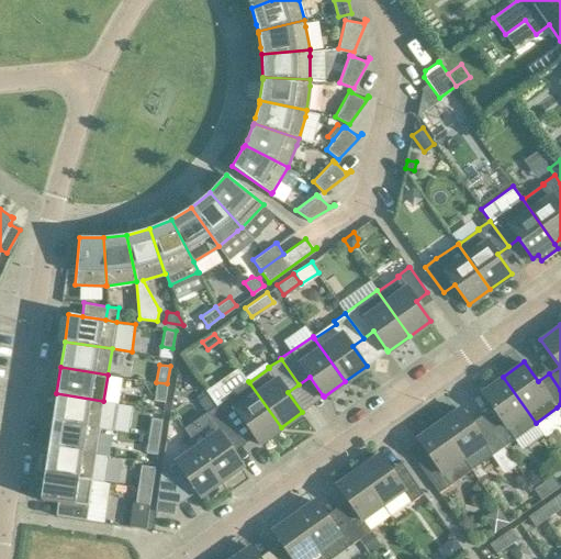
[(485,420),(503,446),(515,437),(514,436),(534,423),(535,424),(536,423),(503,377),(481,392),(495,412),(485,420)]
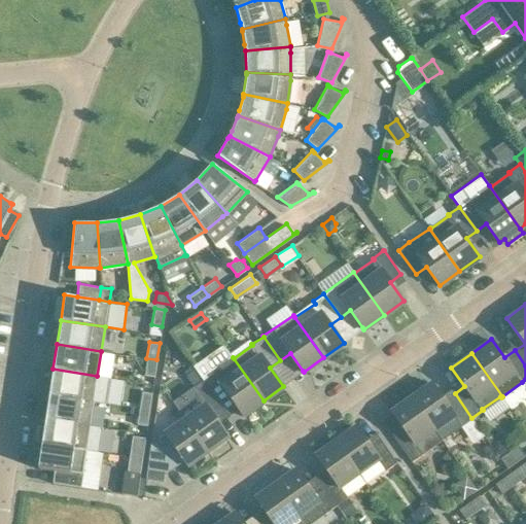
[(203,358),(193,365),(195,368),(203,379),(219,404),(223,409),(234,402),(238,408),(243,415),(264,400),(233,357),(232,358),(233,359),(213,373),(203,358)]
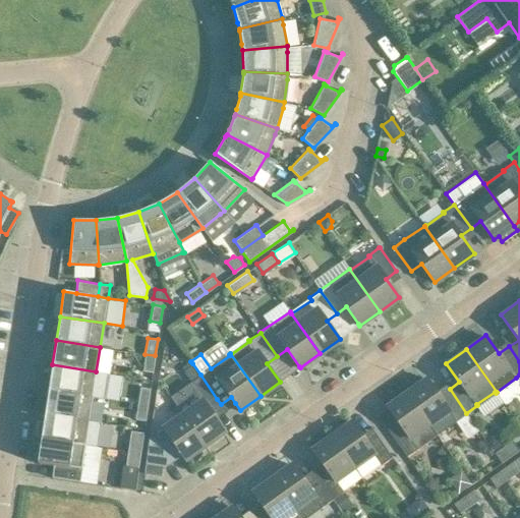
[(155,355),(145,354),(142,369),(153,371),(155,355)]
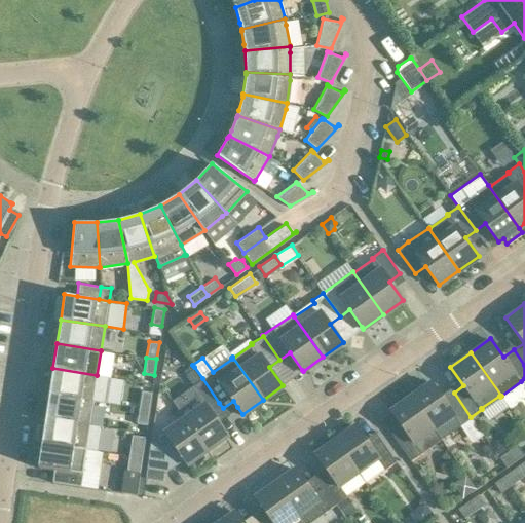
[(194,367),(185,374),(192,384),(202,378),(194,367)]
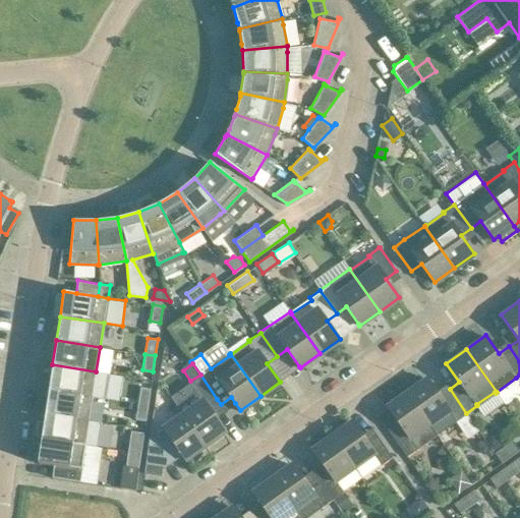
[(96,371),(52,364),(49,389),(93,395),(105,397),(108,372),(96,371)]
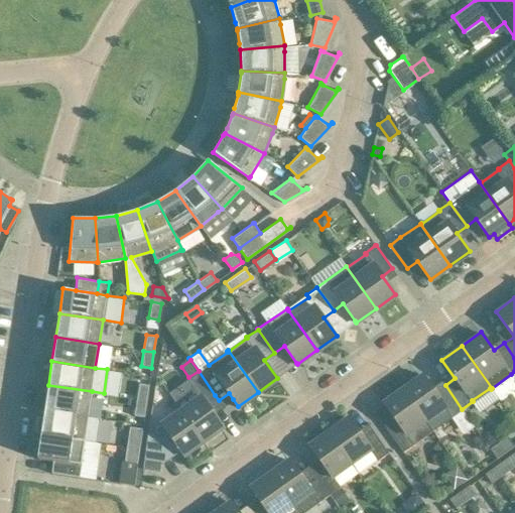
[(109,369),(106,392),(118,393),(121,371),(109,369)]
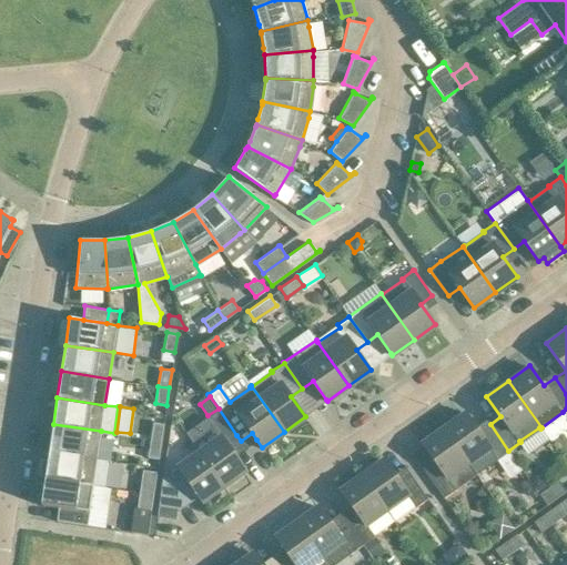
[(225,443),(236,435),(219,409),(208,416),(206,416),(220,435),(199,451),(223,485),(245,470),(225,443)]
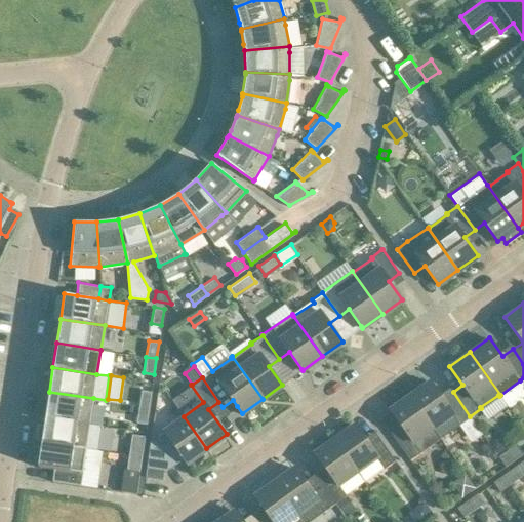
[(440,438),(441,437),(440,436),(458,423),(458,424),(470,416),(453,392),(443,399),(430,380),(409,395),(440,438)]
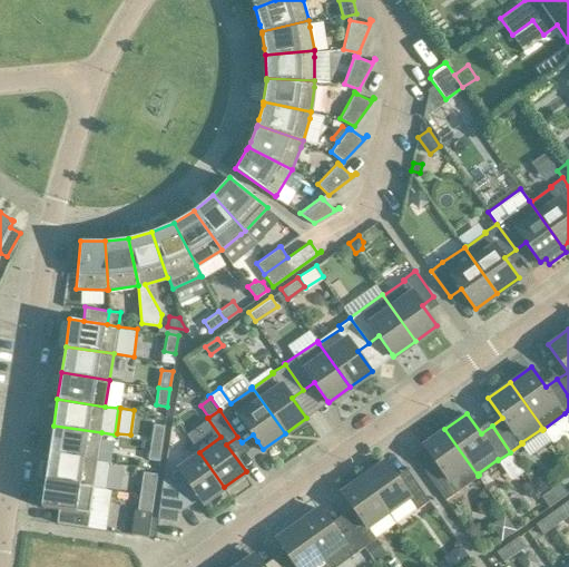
[(153,422),(150,440),(162,442),(164,424),(153,422)]
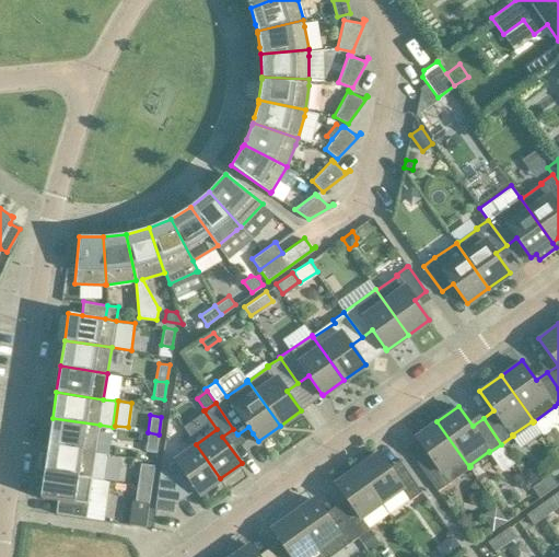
[(100,425),(53,418),(48,444),(95,451),(100,425)]
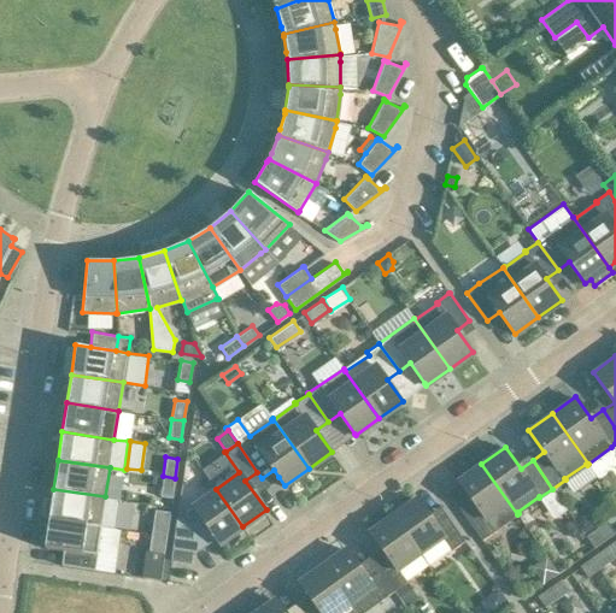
[(462,511),(481,538),(517,514),(481,464),(458,481),(474,502),(462,511)]
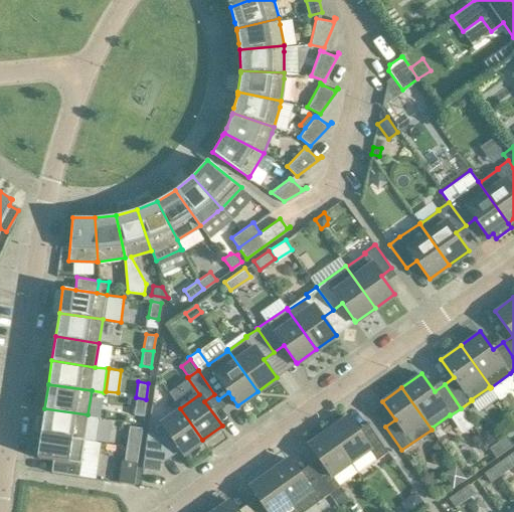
[(146,399),(136,397),(134,413),(144,414),(146,399)]
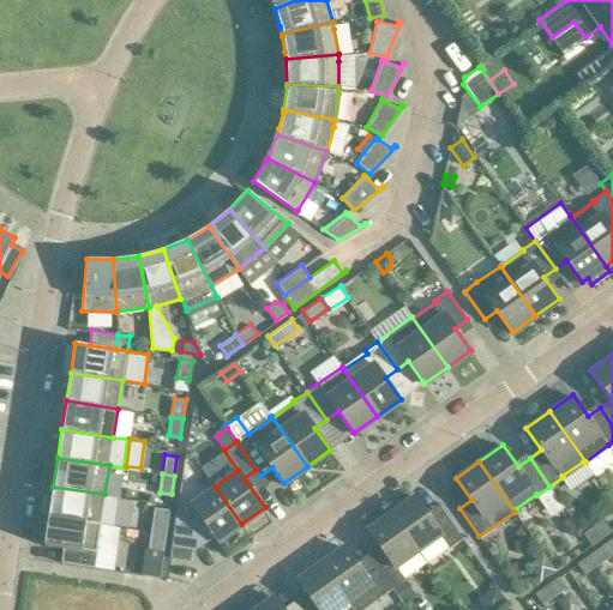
[(53,487),(49,514),(86,520),(86,521),(101,524),(115,525),(120,496),(104,494),(53,487)]
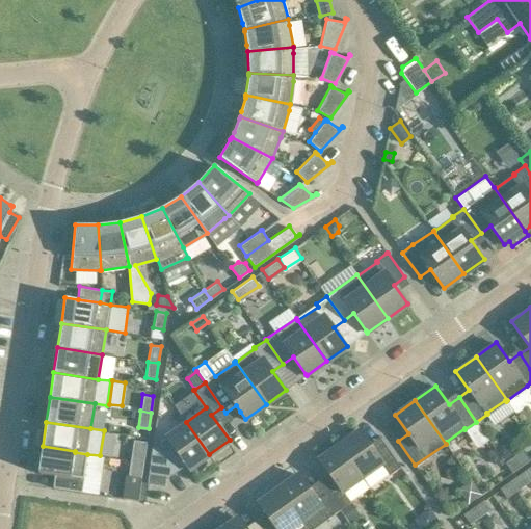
[(189,469),(209,454),(186,422),(158,442),(153,441),(148,472),(166,475),(177,468),(173,461),(180,456),(189,469)]
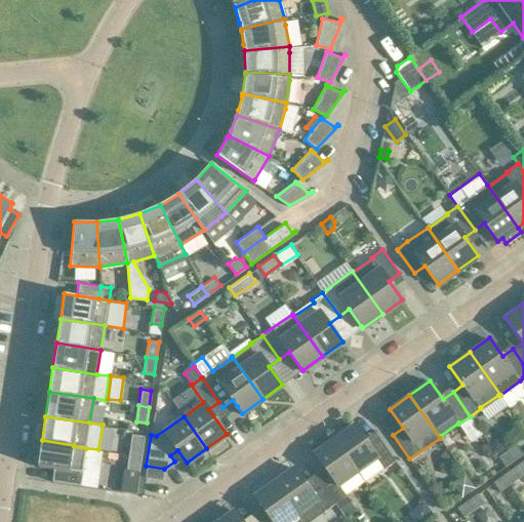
[(354,424),(334,438),(357,471),(377,456),(385,467),(395,459),(377,435),(367,442),(354,424)]
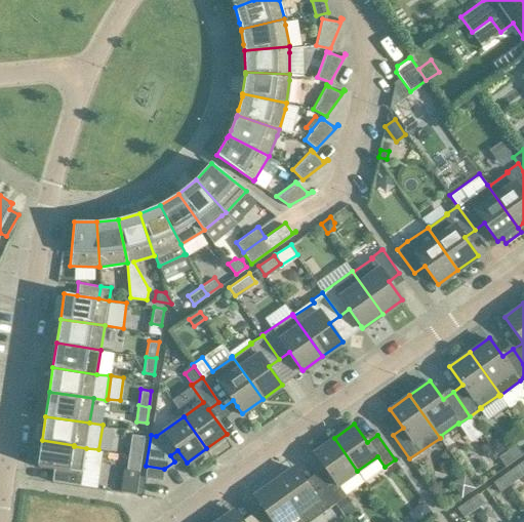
[(130,444),(143,446),(145,435),(131,433),(130,444)]
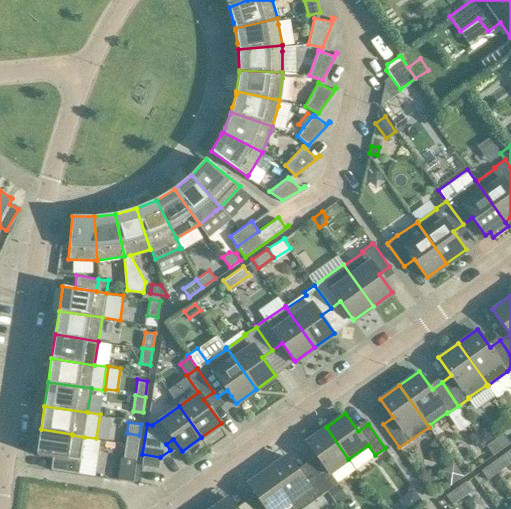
[(348,459),(326,427),(306,441),(319,459),(310,466),(326,490),(336,483),(329,472),(348,459)]
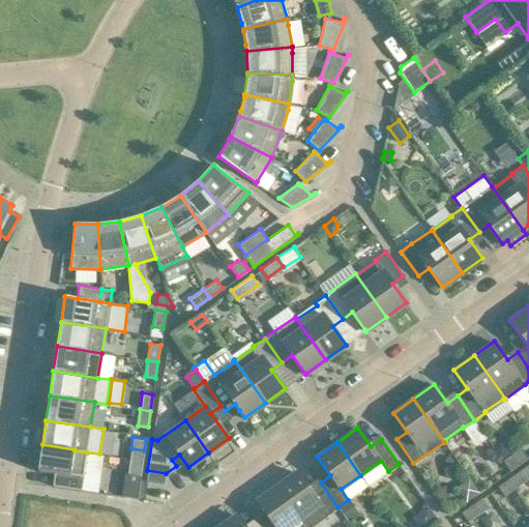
[(75,449),(42,444),(38,470),(54,472),(52,485),(61,486),(81,489),(87,452),(75,450),(75,449)]
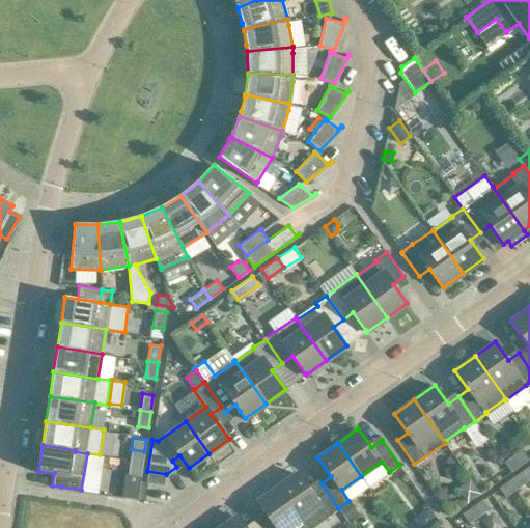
[(504,462),(510,470),(529,457),(522,448),(504,462)]
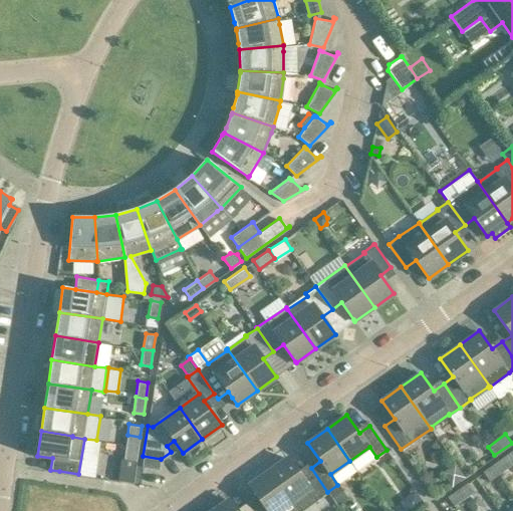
[(133,482),(140,437),(127,435),(123,459),(121,458),(117,480),(133,482)]
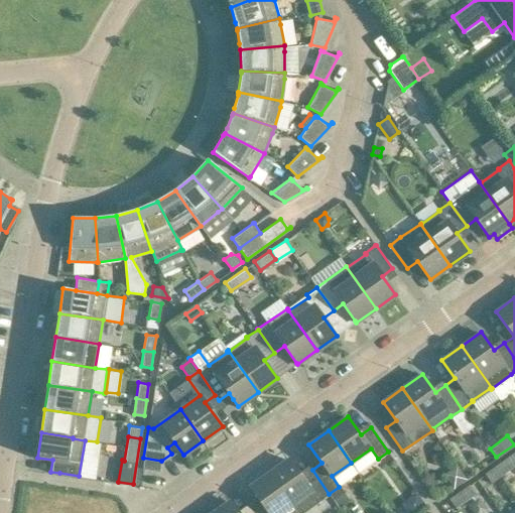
[(317,501),(329,494),(312,470),(302,477),(289,459),(269,473),(297,512),(299,512),(317,501)]
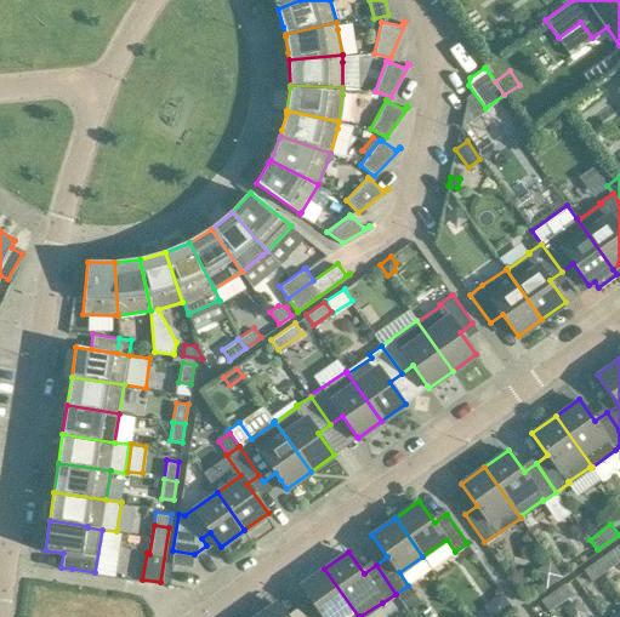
[(608,552),(596,560),(603,571),(615,563),(608,552)]
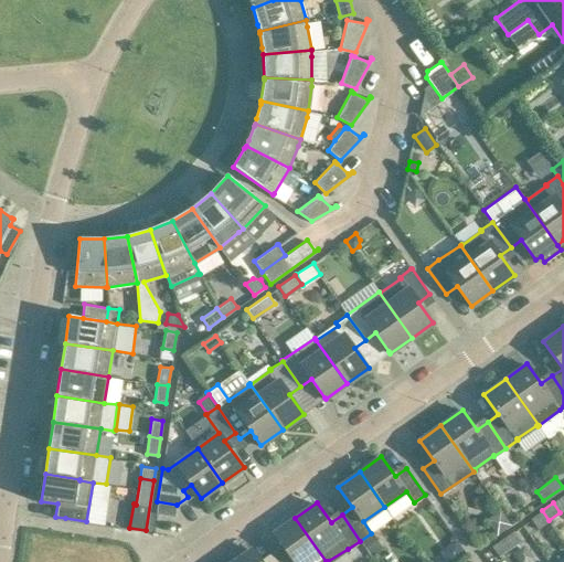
[(542,510),(531,518),(538,528),(549,520),(542,510)]
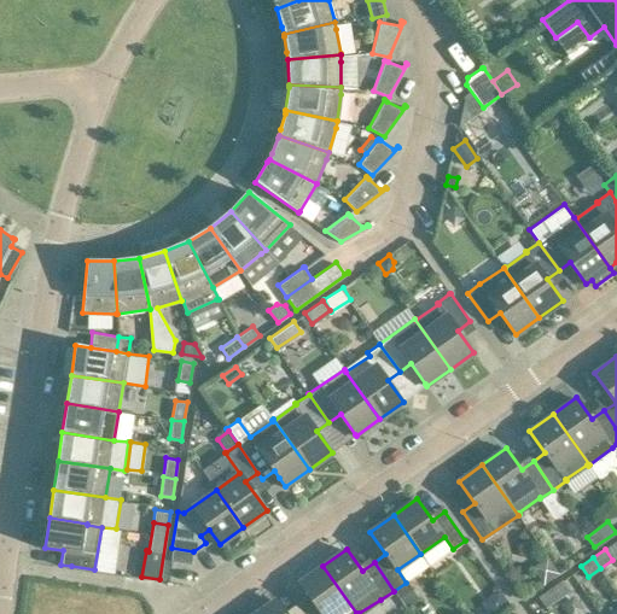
[(356,613),(322,566),(300,583),(308,595),(295,603),(302,613),(303,613),(356,613)]
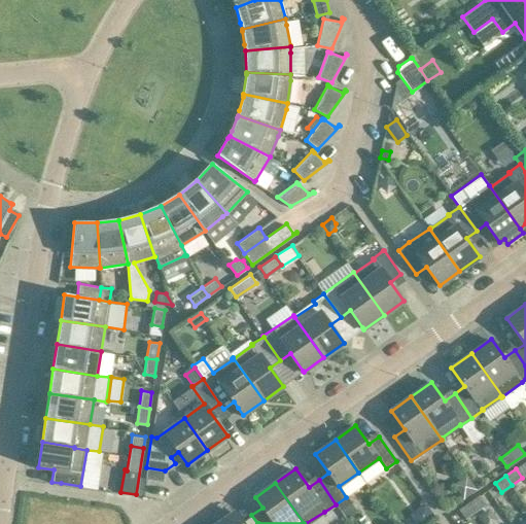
[(479,494),(468,501),(475,511),(485,503),(479,494)]
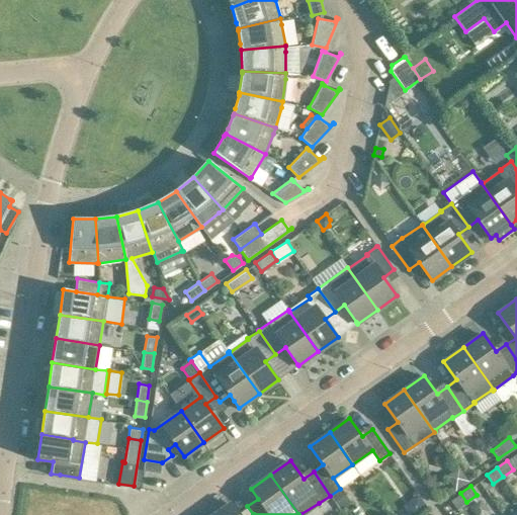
[(340,489),(330,496),(338,507),(348,499),(340,489)]
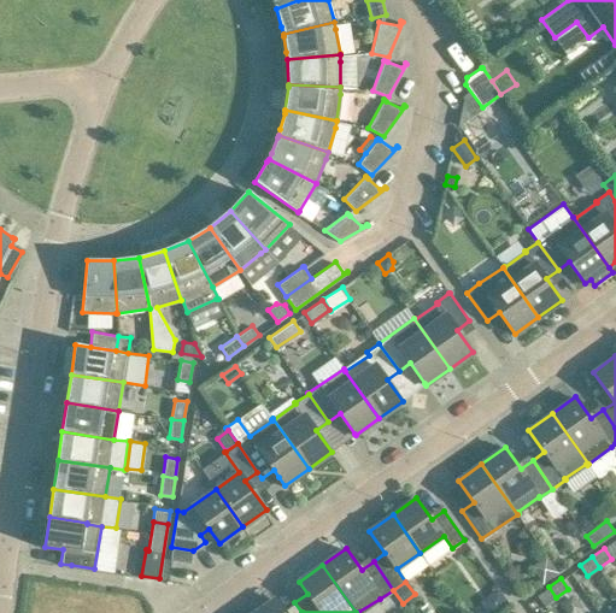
[(549,587),(537,595),(545,606),(556,597),(549,587)]
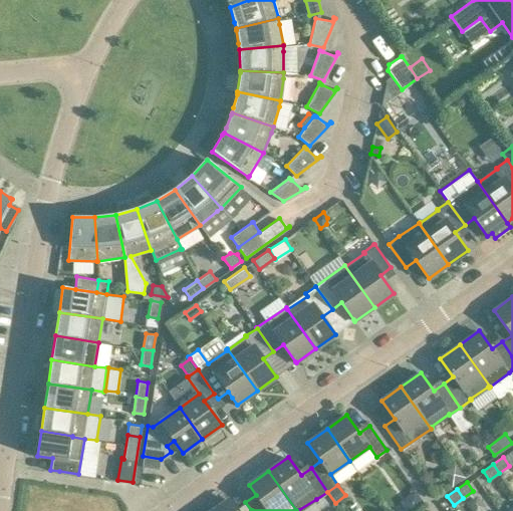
[(252,510),(251,510),(245,502),(236,509),(229,499),(211,510),(252,510)]
